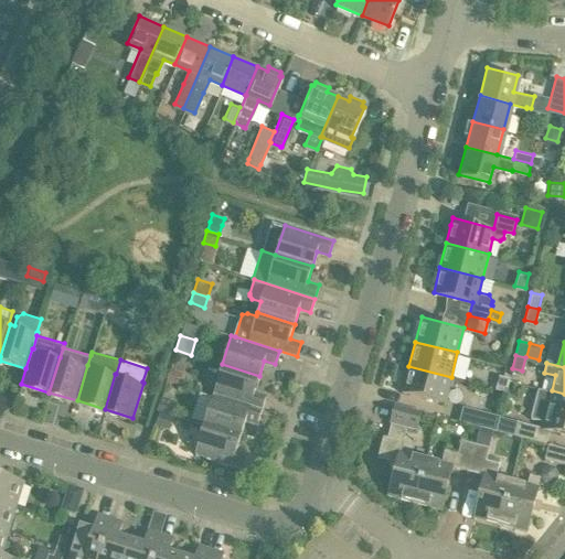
[(222,364),(213,394),(262,408),(266,394),(255,390),(259,376),(222,364)]
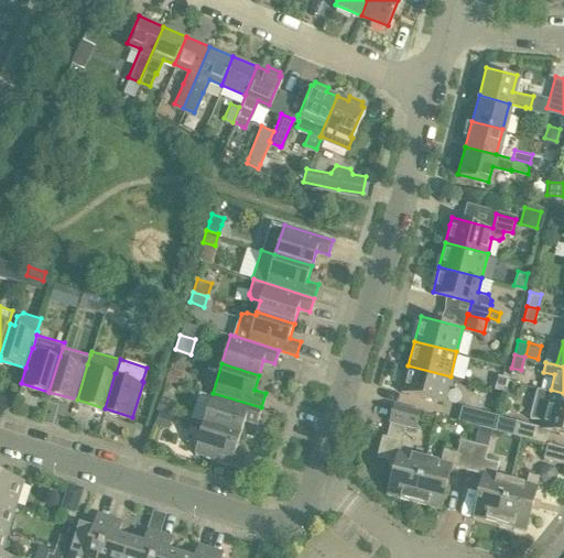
[(165,378),(166,378),(179,381),(182,370),(169,365),(165,378)]
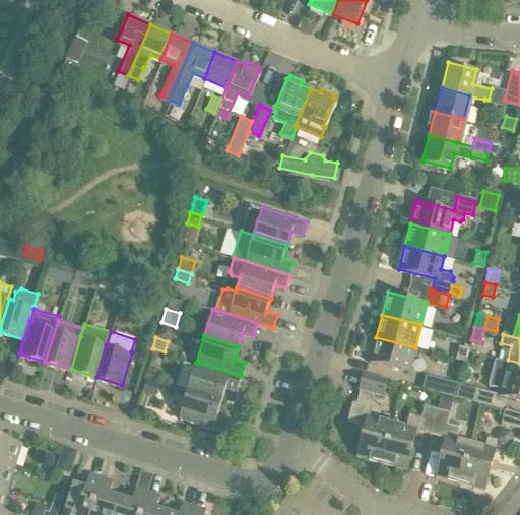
[(409,370),(415,347),(376,337),(370,360),(409,370)]
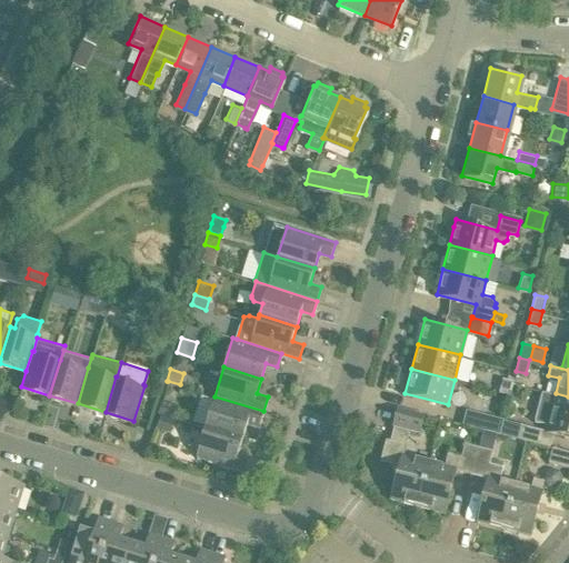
[(510,393),(513,379),(502,375),(499,390),(510,393)]
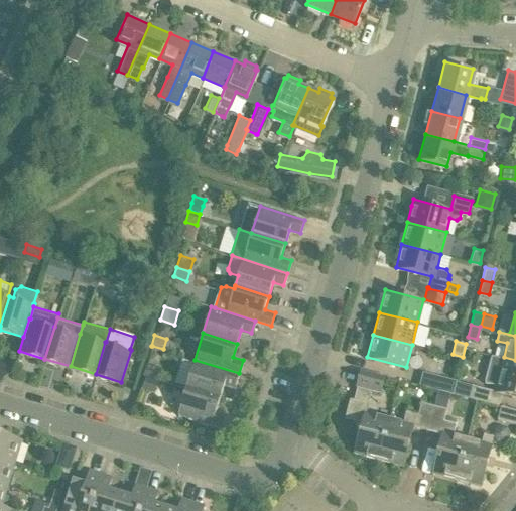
[(470,395),(477,397),(477,398),(482,400),(483,399),(499,403),(502,391),(515,394),(515,360),(504,357),(492,354),(486,380),(496,382),(495,388),(473,383),(470,395)]
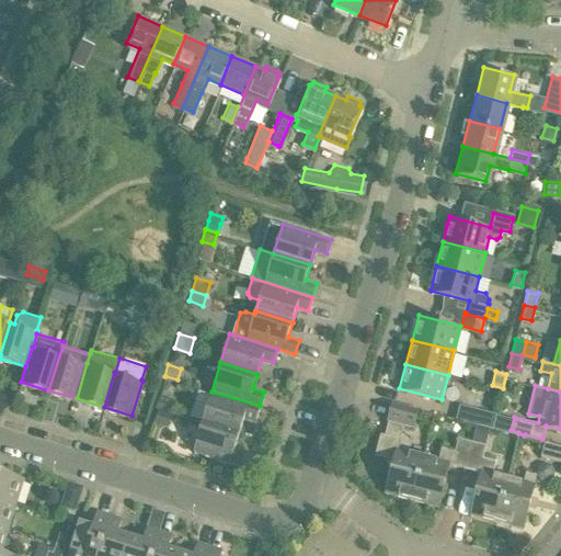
[(212,392),(202,420),(239,431),(244,416),(255,419),(260,406),(212,392)]
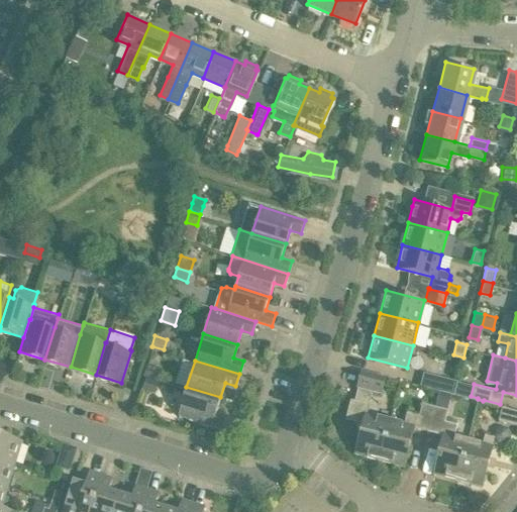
[(147,364),(144,374),(151,376),(152,375),(158,377),(162,366),(148,362),(147,364)]
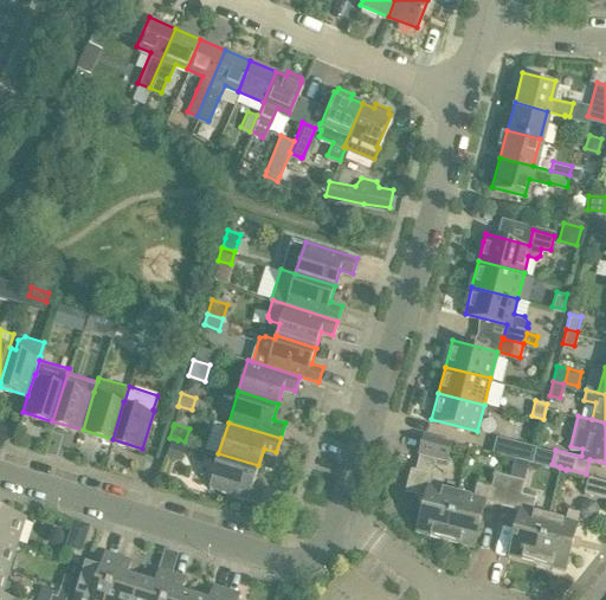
[(417,528),(444,536),(456,490),(430,483),(432,472),(427,471),(432,455),(446,458),(451,440),(424,433),(419,451),(421,452),(417,469),(412,468),(407,488),(426,494),(417,528)]
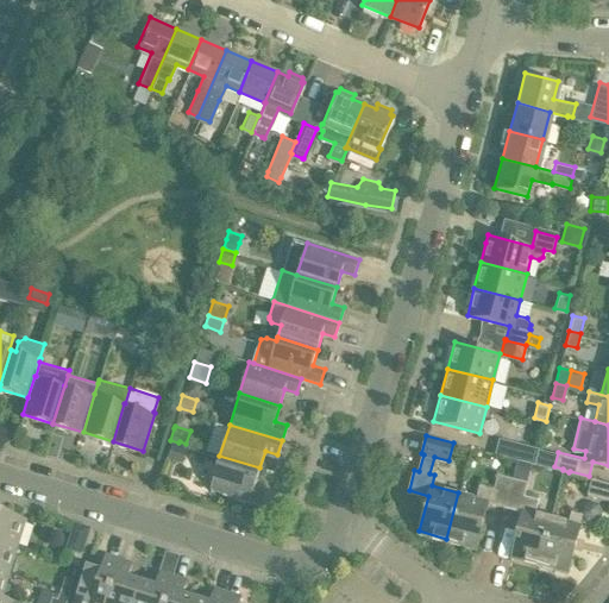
[(500,437),(495,452),(535,462),(539,446),(500,437)]
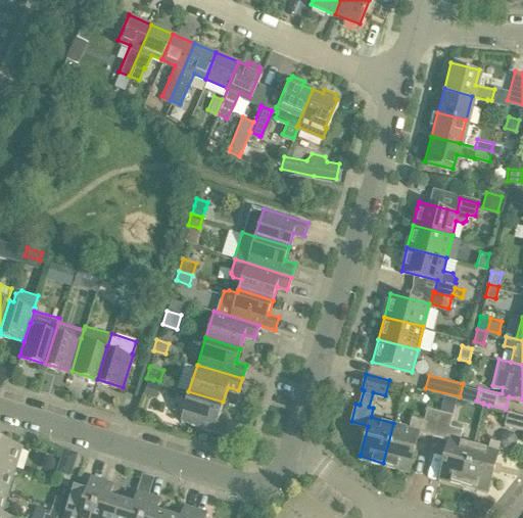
[(145,384),(143,390),(156,394),(159,381),(154,379),(153,380),(146,378),(144,383),(145,384)]
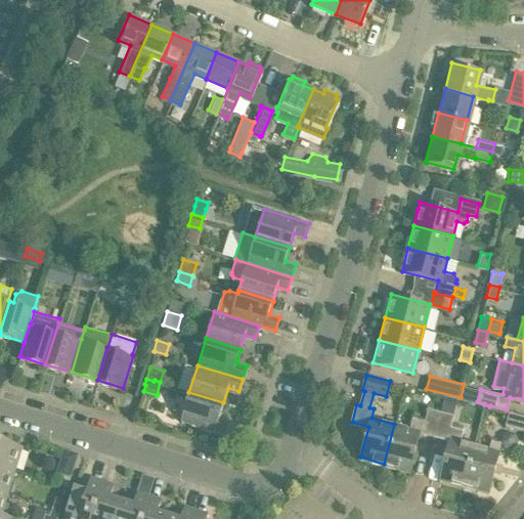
[(219,416),(223,402),(188,392),(180,419),(225,433),(230,419),(219,416)]
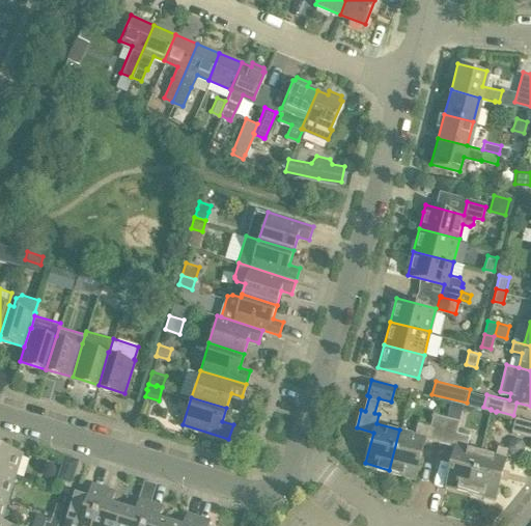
[(424,437),(440,441),(446,415),(434,412),(430,423),(418,420),(415,433),(399,430),(389,470),(415,476),(424,437)]
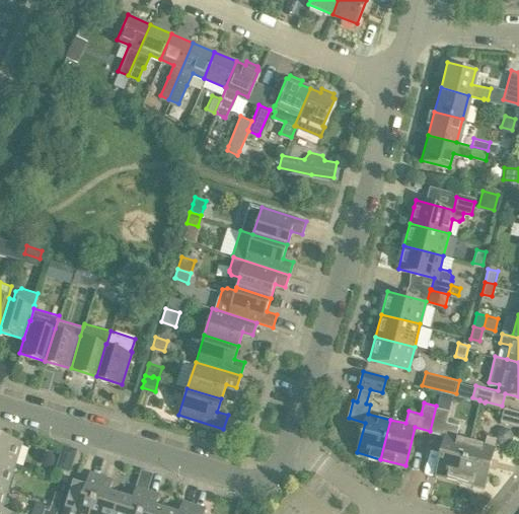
[(435,472),(460,479),(470,439),(454,435),(457,424),(446,421),(449,410),(436,406),(430,431),(444,434),(435,472)]
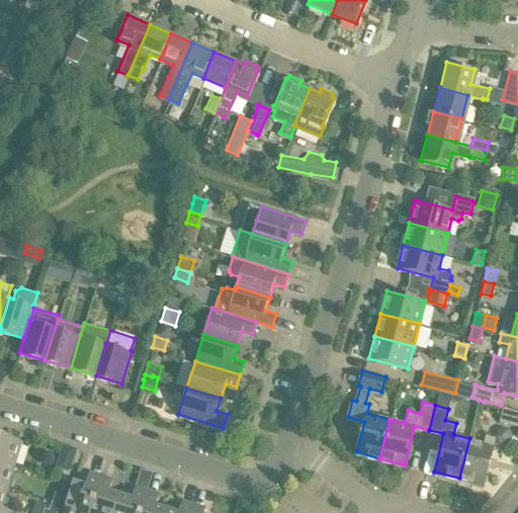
[(517,410),(503,407),(500,419),(517,423),(517,410)]
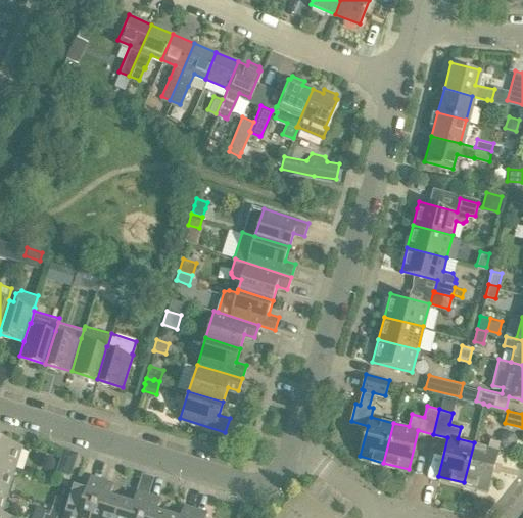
[(516,436),(513,431),(507,429),(502,432),(501,438),(503,443),(509,444),(514,441),(516,436)]
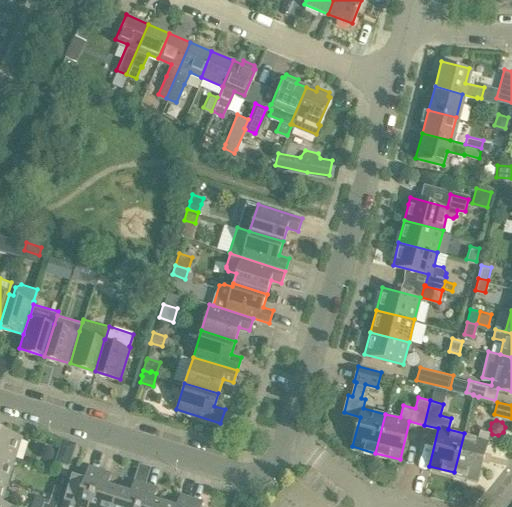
[(0,427),(0,452),(14,456),(20,434),(0,427)]
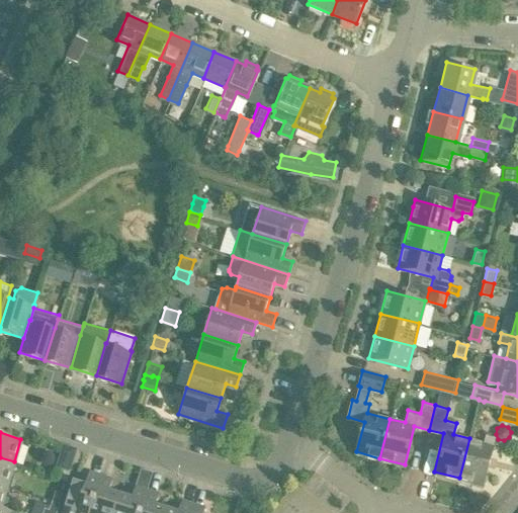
[(483,442),(469,438),(459,478),(484,485),(494,445),(493,445),(496,435),(486,432),(483,442)]
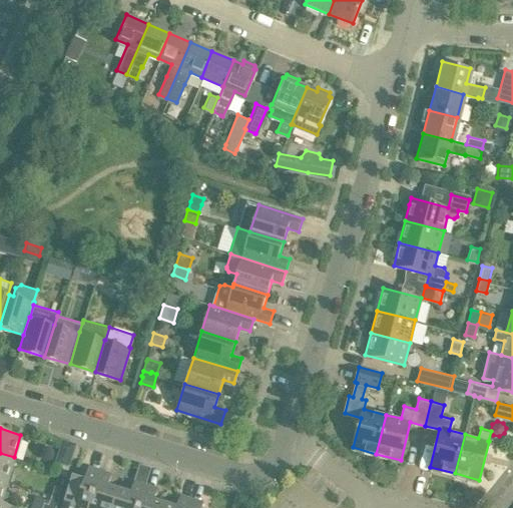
[(0,453),(0,477),(7,479),(14,457),(0,453)]
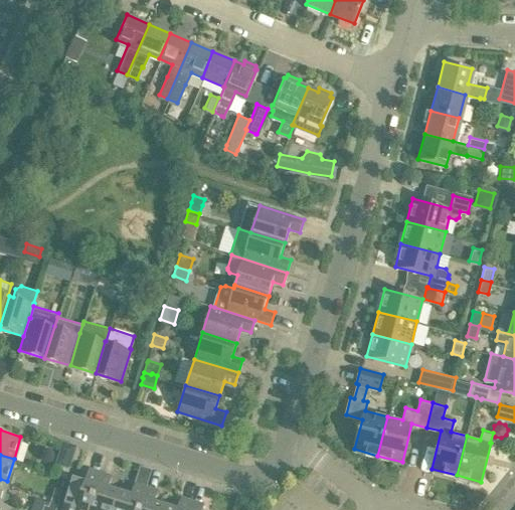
[(59,473),(66,475),(69,465),(62,463),(59,473)]
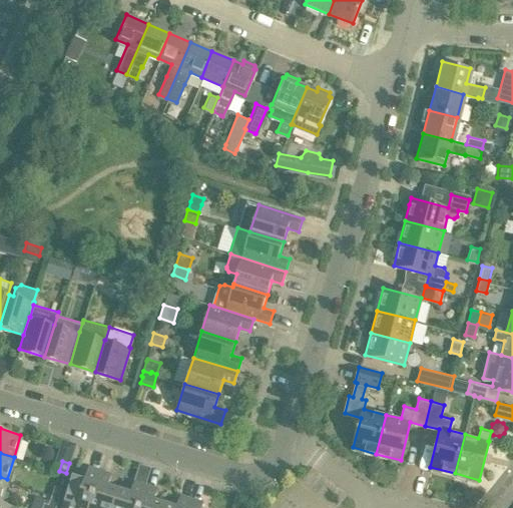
[(60,507),(86,507),(99,467),(88,463),(84,477),(71,473),(60,507)]
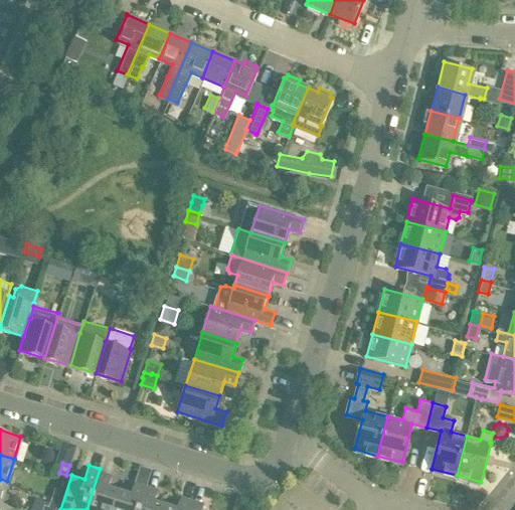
[(87,509),(112,509),(119,489),(107,486),(112,472),(100,469),(87,509)]
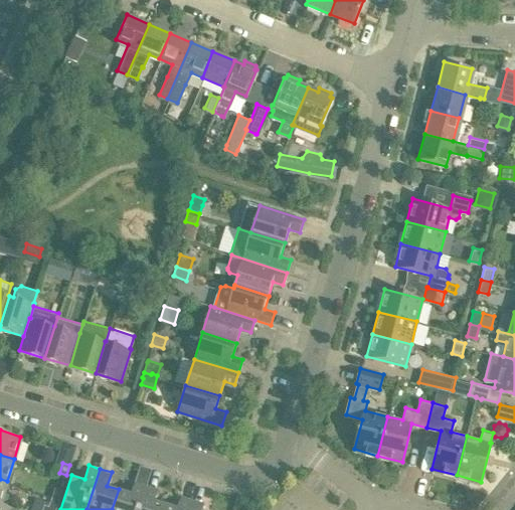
[(112,509),(137,509),(146,483),(134,480),(130,493),(119,489),(112,509)]
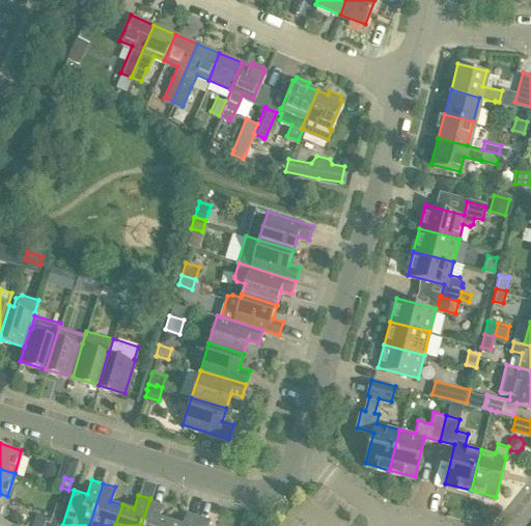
[(141,525),(167,525),(170,520),(158,516),(162,502),(150,498),(141,525)]
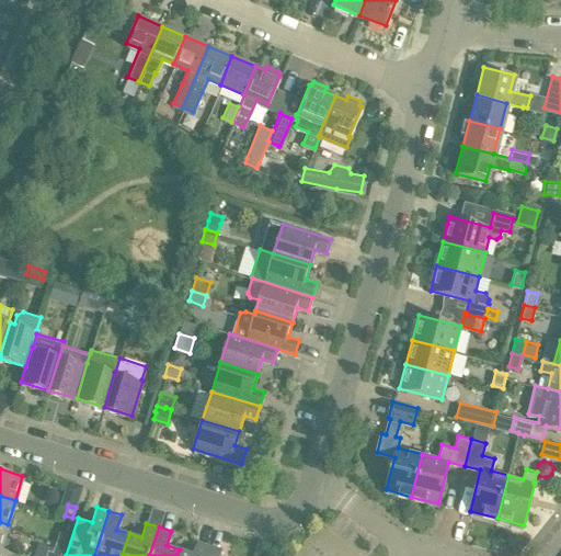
[(59,530),(56,540),(65,543),(68,532),(59,530)]
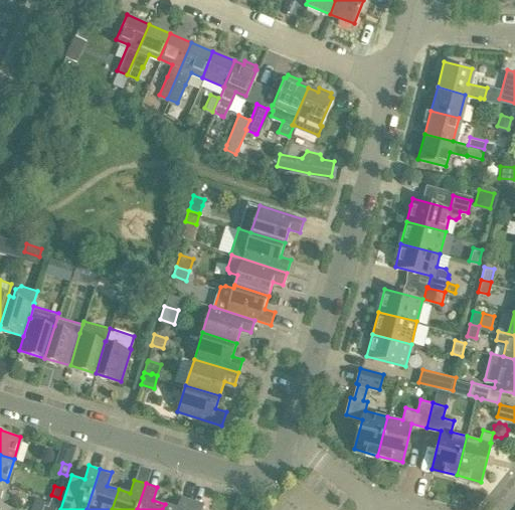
[(162,509),(187,509),(192,497),(180,494),(176,507),(165,504),(162,509)]
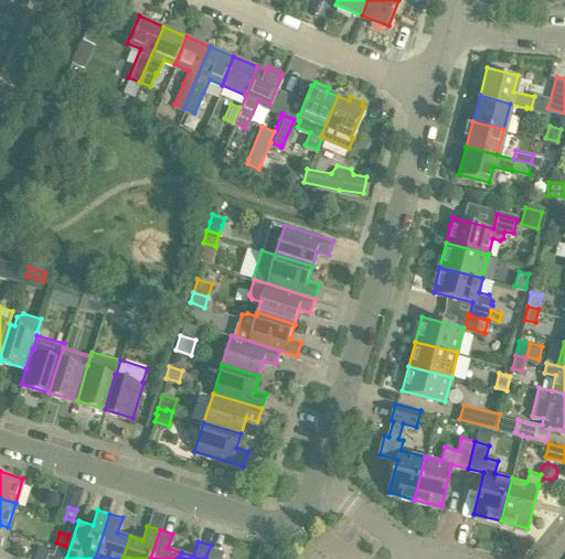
[(54,554),(62,556),(65,546),(56,543),(54,554)]
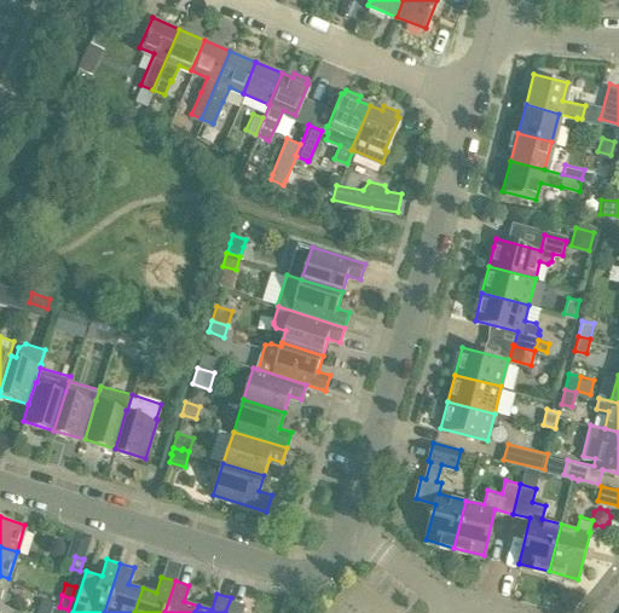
[(231,597),(225,612),(239,612),(244,602),(231,597)]
